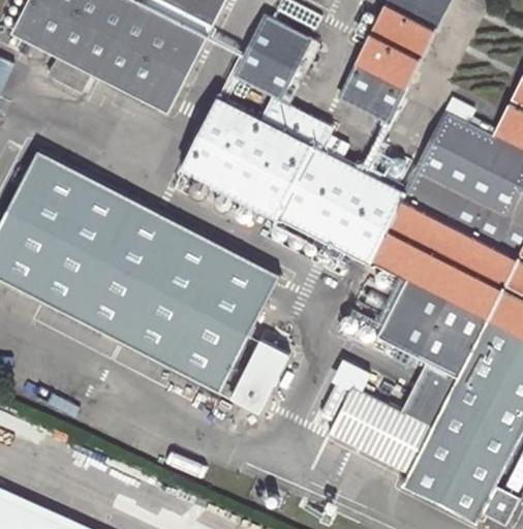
[(21,0),(5,33),(166,115),(205,37),(132,2),(133,0),(160,0),(211,25),(223,0),(21,0)]
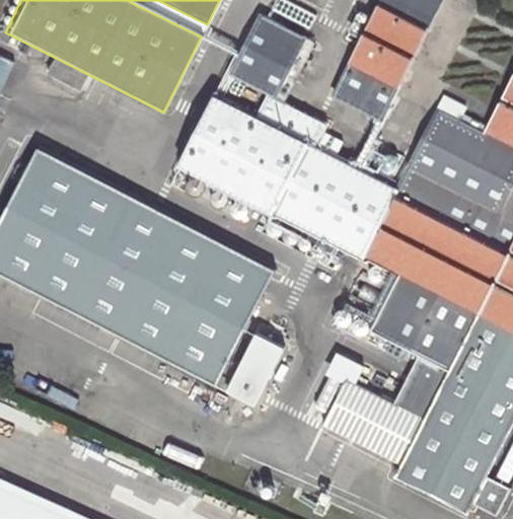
[(438,0),(379,0),(330,97),(375,122),(438,0)]
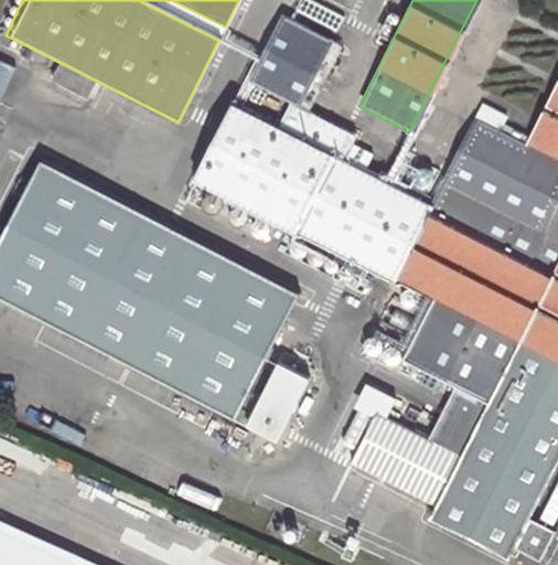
[(331,42),(282,17),(250,80),(299,105),(331,42)]
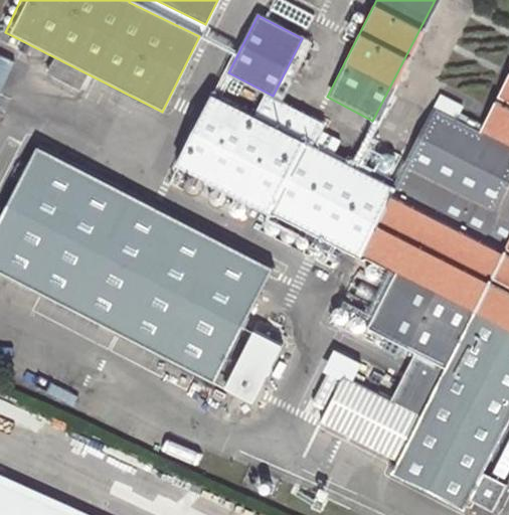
[(302,38),(273,96),(278,99),(308,40),(302,38)]
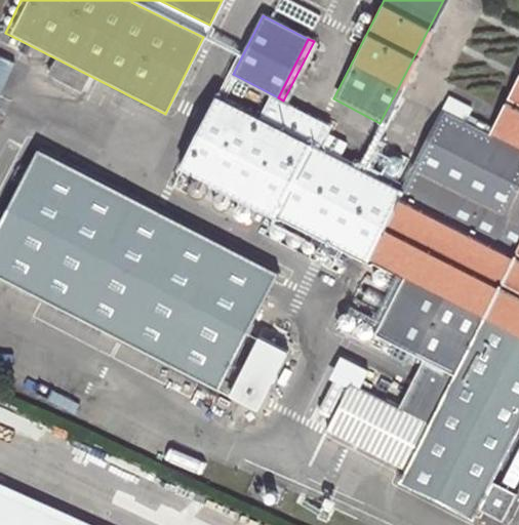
[(0,92),(12,62),(0,56),(0,92)]
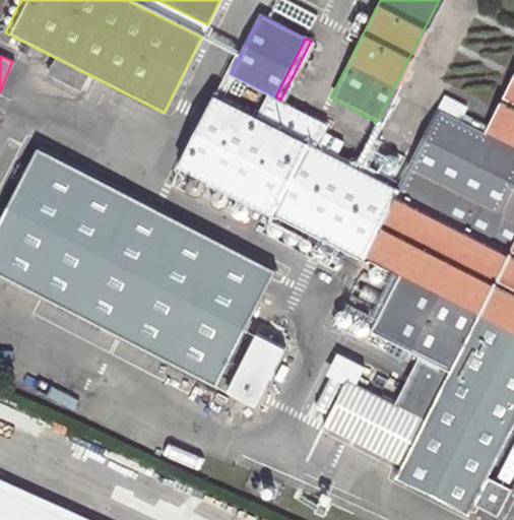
[(513,72),(511,79),(504,76),(499,86),(506,89),(489,123),(441,100),(395,190),(334,157),(341,144),(321,133),(324,127),(265,96),(256,116),(214,94),(179,165),(359,257),(361,253),(394,270),(366,327),(443,365),(422,407),(418,413),(406,408),(341,376),(318,423),(393,461),(388,471),(461,508),(513,408),(513,72)]
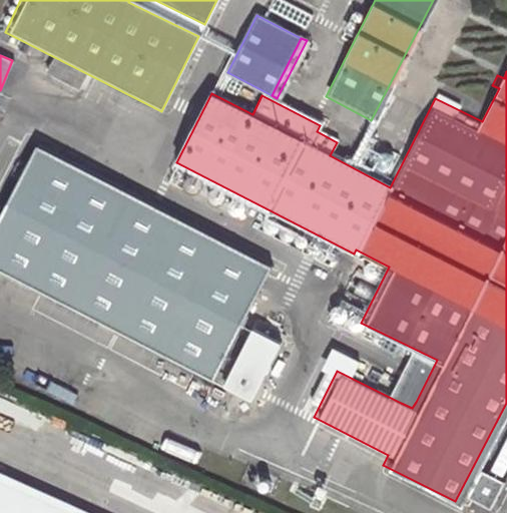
[(244,84),(226,75),(221,84),(240,93),(244,84)]
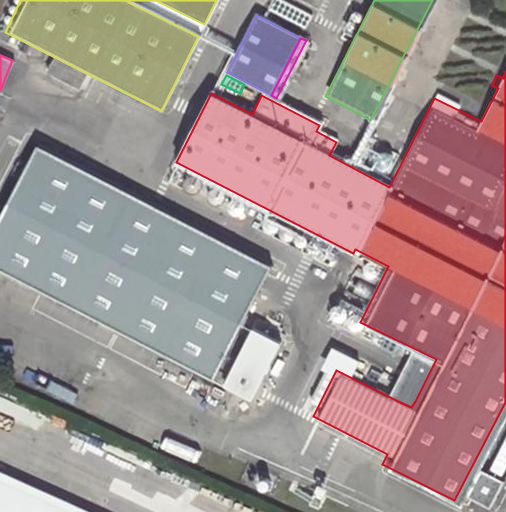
[(0,273),(210,378),(266,264),(33,148),(0,215),(0,273)]
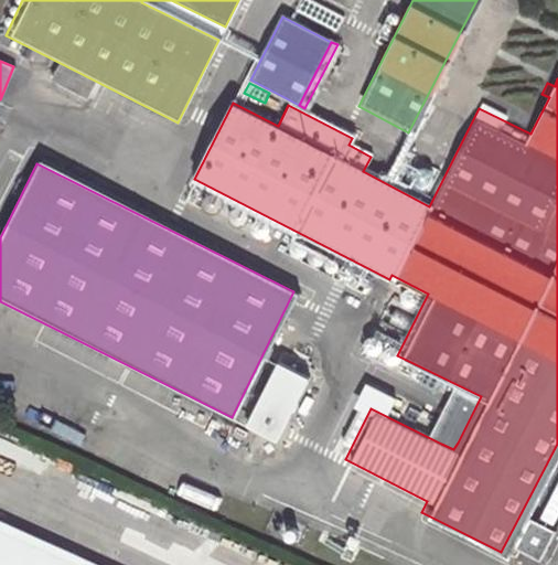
[(274,437),(306,373),(275,356),(243,423),(274,437)]
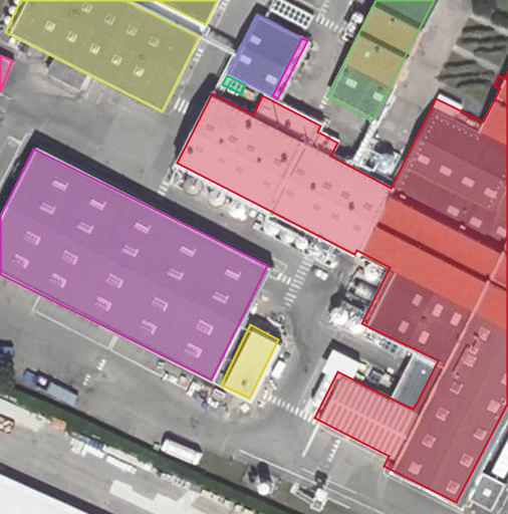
[(417,403),(405,397),(402,404),(413,409),(417,403)]
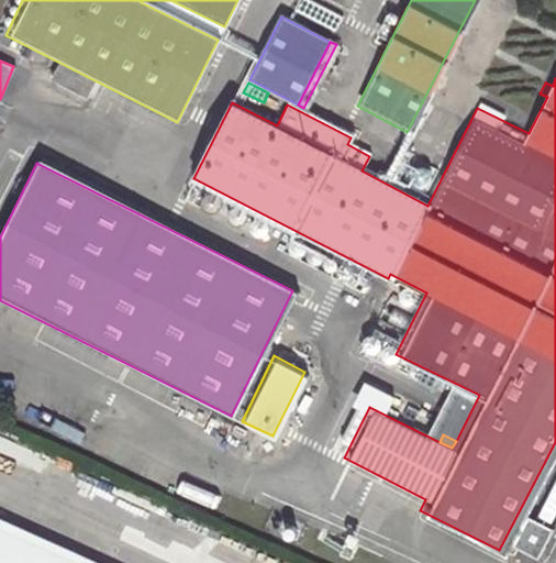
[(68,562),(0,532),(0,562),(68,562)]
